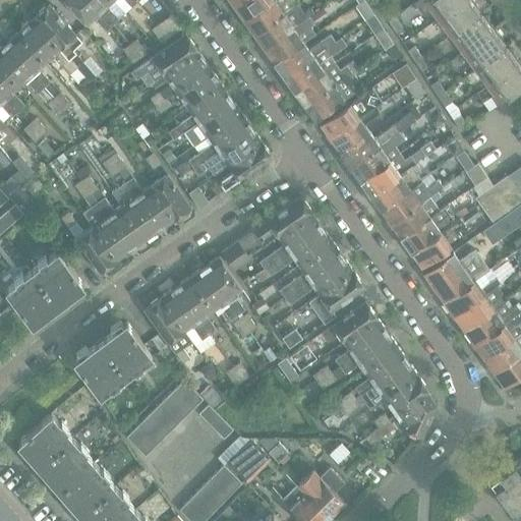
[(107,29),(113,23),(92,0),(68,0),(89,22),(96,16),(107,29)]
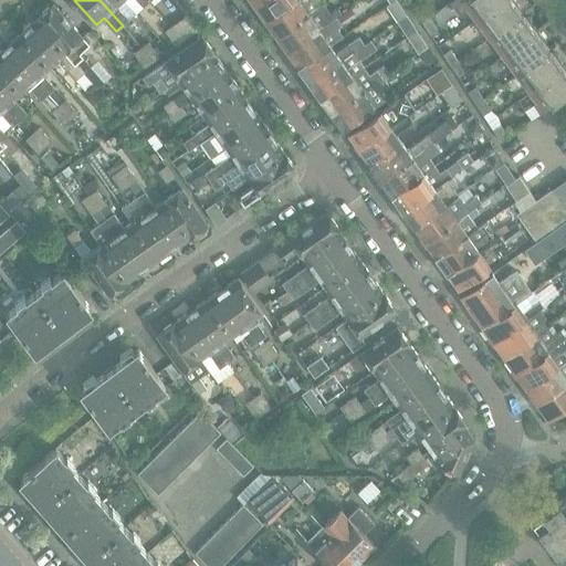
[(100,0),(123,25),(137,12),(125,0),(100,0)]
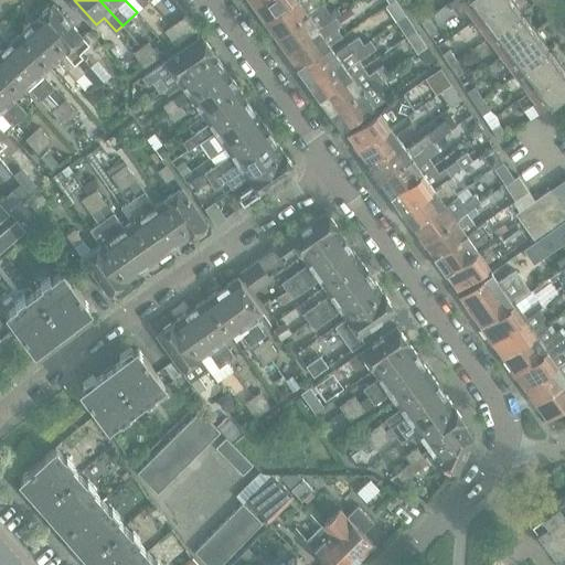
[(125,0),(137,12),(150,0),(125,0)]
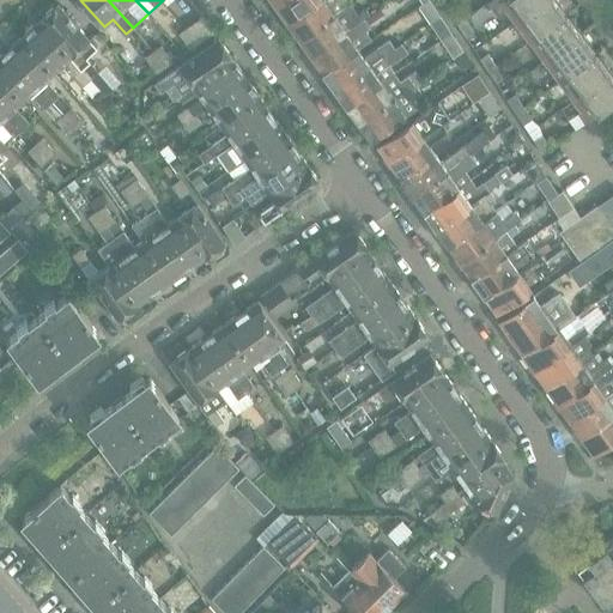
[(316,0),(278,0),(273,4),(286,22),(316,0)]
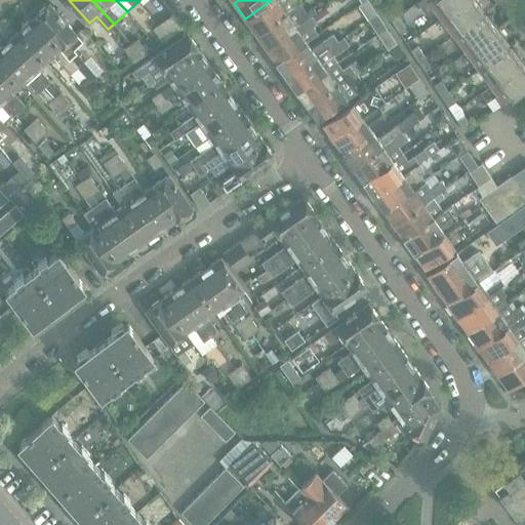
[(254,32),(300,1),(299,0),(271,0),(245,18),(254,32)]
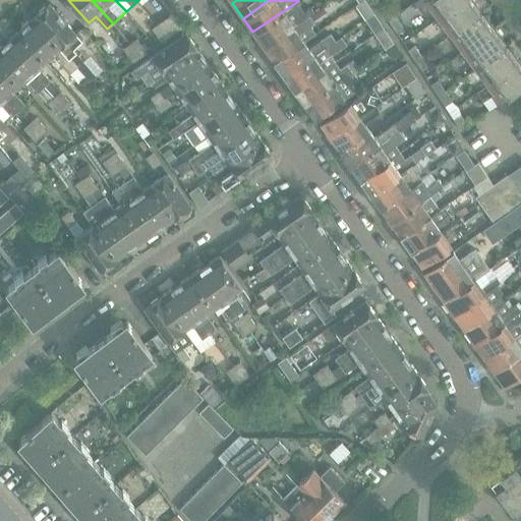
[(365,18),(374,12),(365,0),(360,0),(359,1),(355,4),(365,18)]
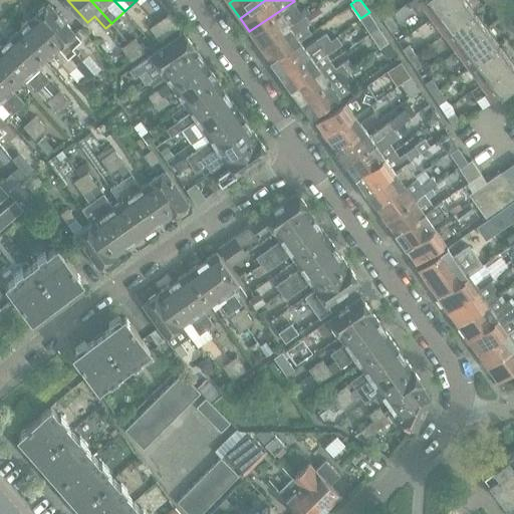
[(431,18),(455,0),(411,0),(409,1),(419,14),(425,10),(431,18)]
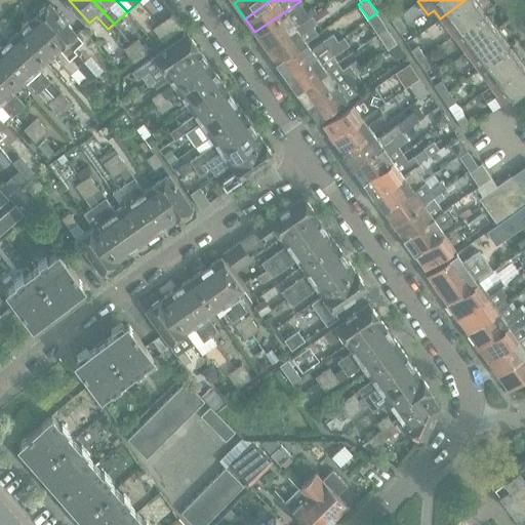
[(453,36),(484,12),(480,7),(482,6),(477,0),(465,0),(440,18),(453,36)]
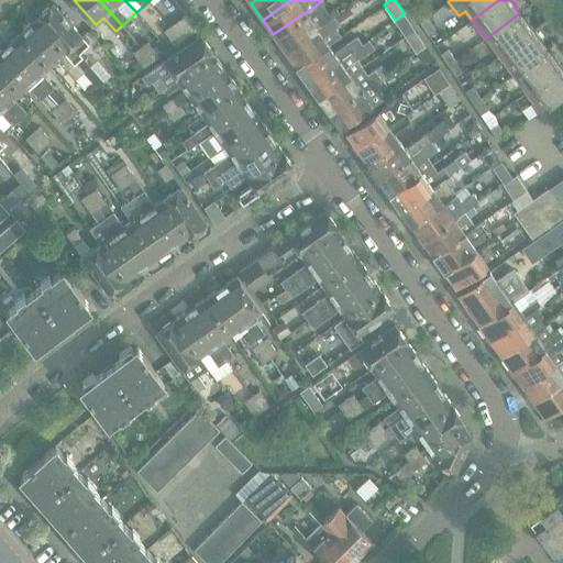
[(285,51),(334,15),(340,11),(337,7),(330,11),(322,1),(273,34),(285,51)]
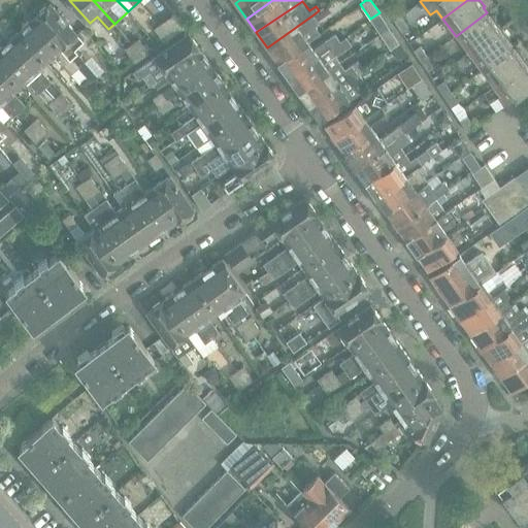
[(84,39),(78,34),(50,2),(35,17),(79,67),(92,81),(98,75),(74,48),(84,39)]
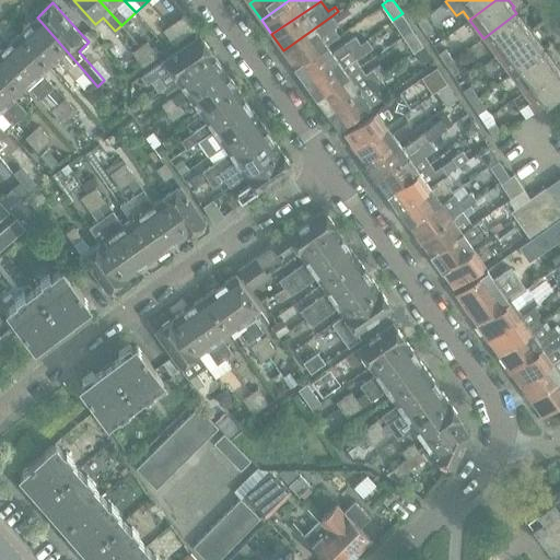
[(338,13),(334,16),(337,21),(338,23),(352,14),(347,7),(338,13)]
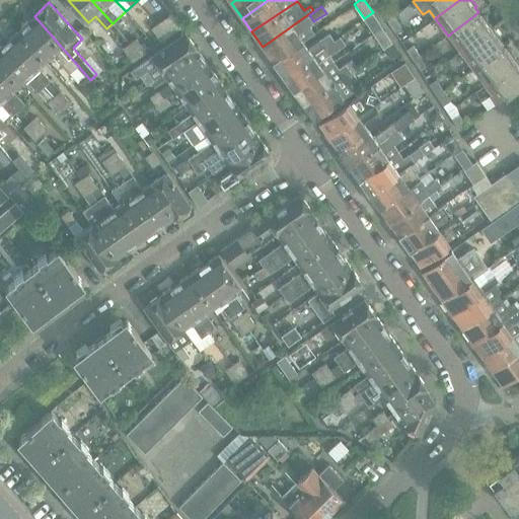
[(373,32),(382,27),(373,12),(364,18),(373,32)]
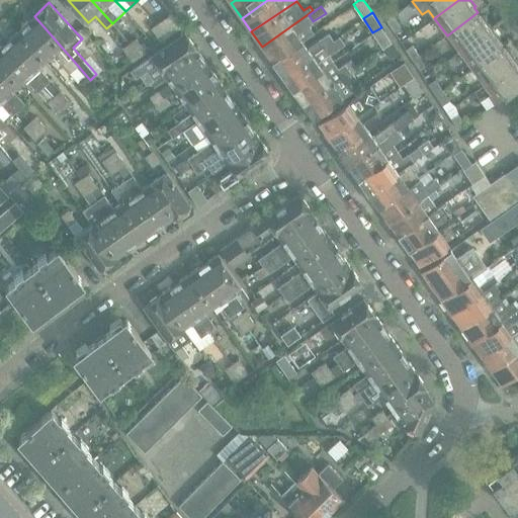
[(459,52),(492,27),(484,15),(482,17),(478,12),(447,35),(459,52)]
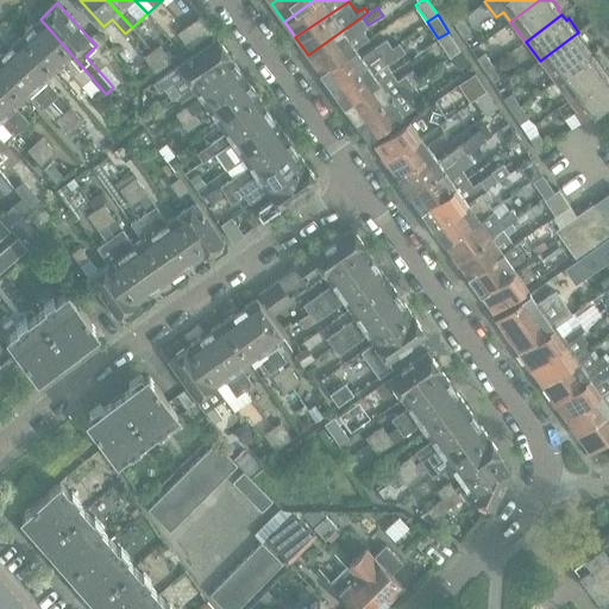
[(319,71),(356,46),(369,37),(362,26),(366,23),(363,18),(362,17),(308,55),(319,71)]
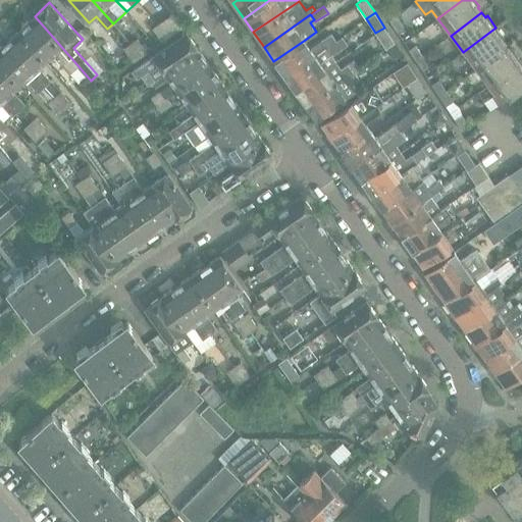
[(71,72),(79,66),(35,16),(18,31),(46,61),(53,55),(61,64),(63,63),(71,72)]
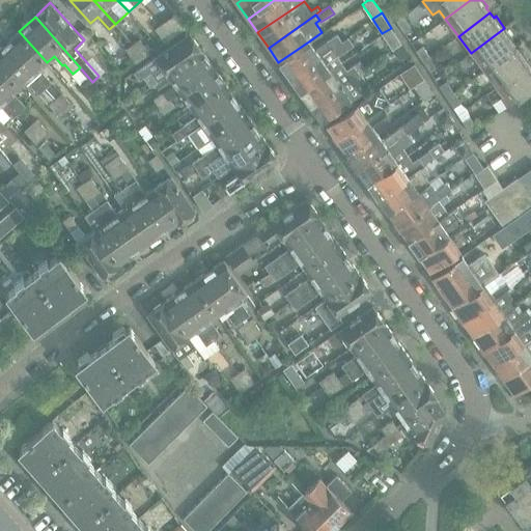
[(410,27),(402,17),(396,21),(403,31),(410,27)]
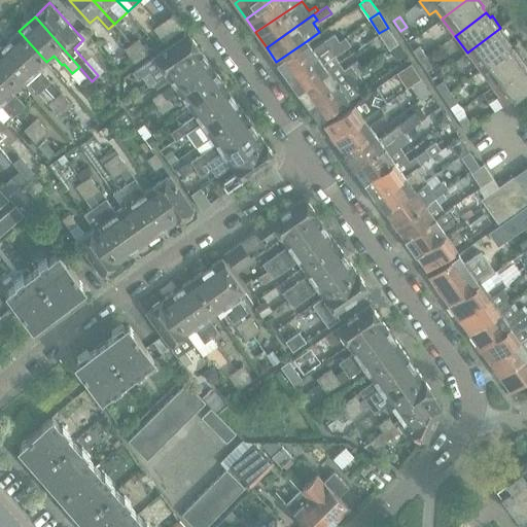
[(161,24),(170,37),(177,33),(167,19),(161,24)]
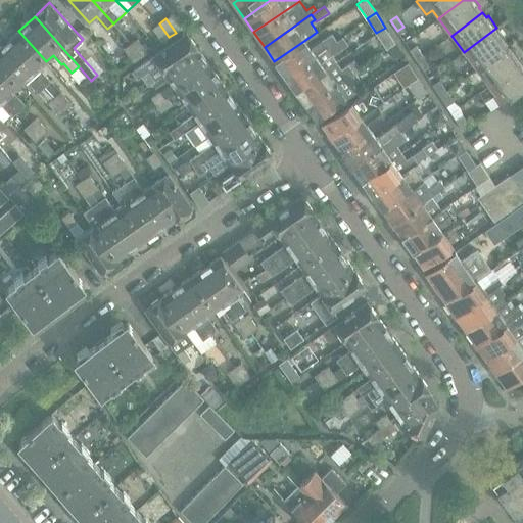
[(161,42),(169,37),(159,24),(151,28),(161,42)]
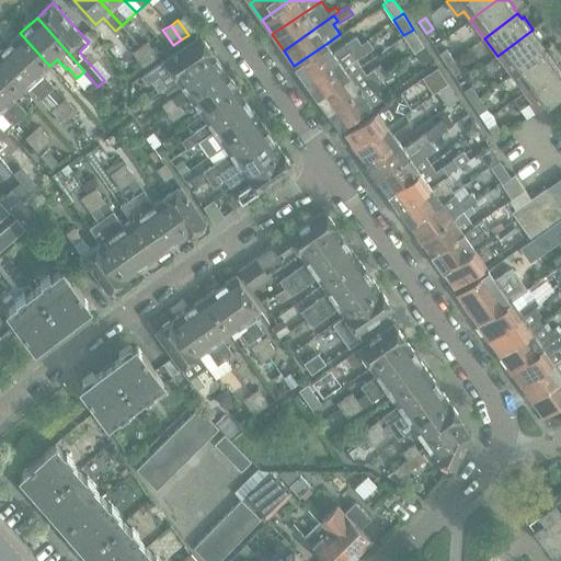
[(403,35),(414,52),(423,45),(413,30),(403,35)]
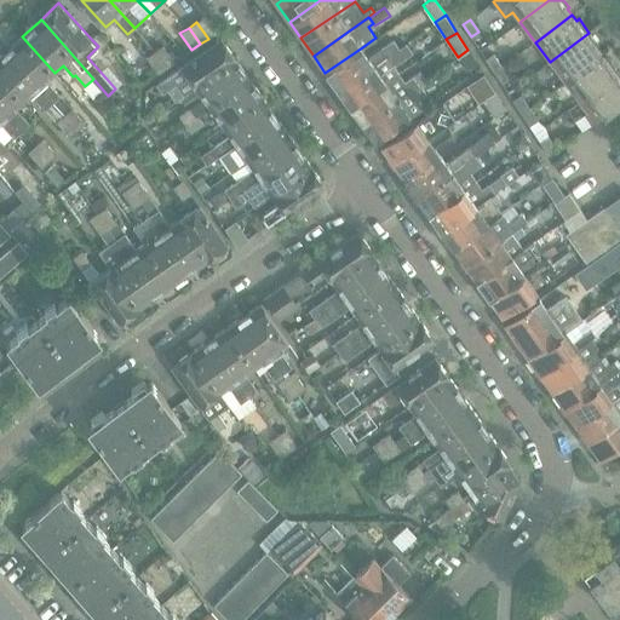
[(564,81),(602,55),(597,49),(600,47),(589,33),(550,62),(564,81)]
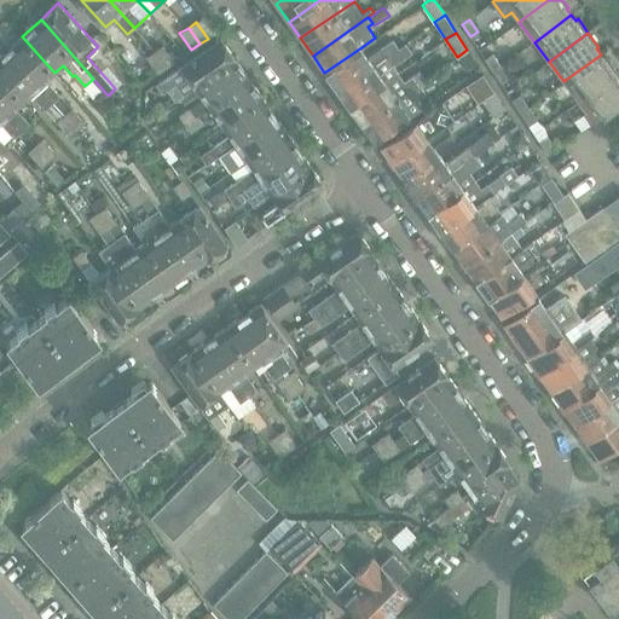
[(48,79),(55,73),(22,36),(6,51),(76,131),(86,122),(71,106),(69,110),(57,98),(62,93),(48,79)]
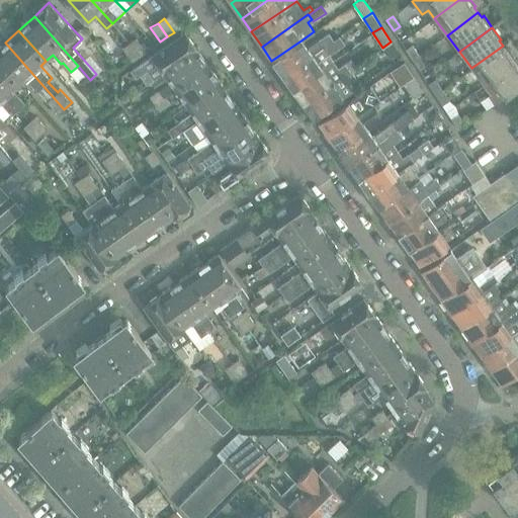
[(163,73),(197,50),(185,32),(151,56),(163,73)]
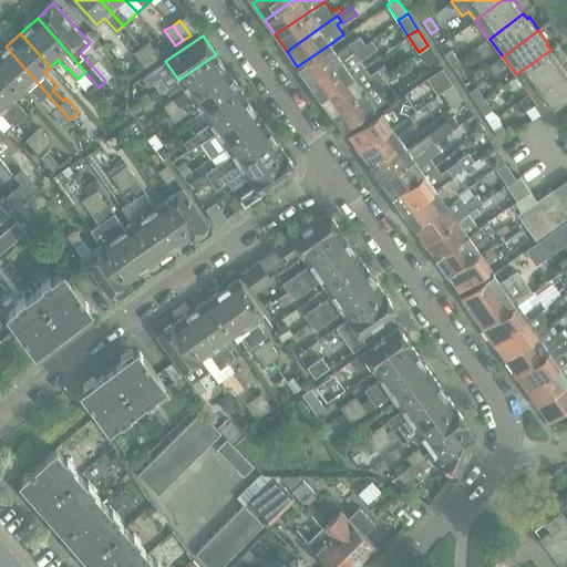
[(309,82),(364,43),(359,35),(337,51),(331,43),(297,66),(309,82)]
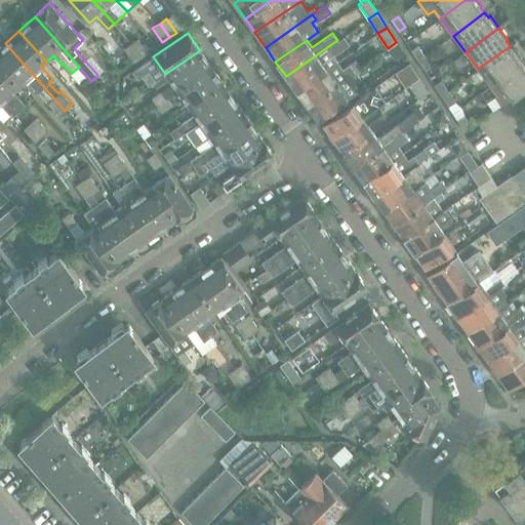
[(296,90),(338,61),(333,54),(349,43),(344,36),(337,40),(286,76),(296,90)]
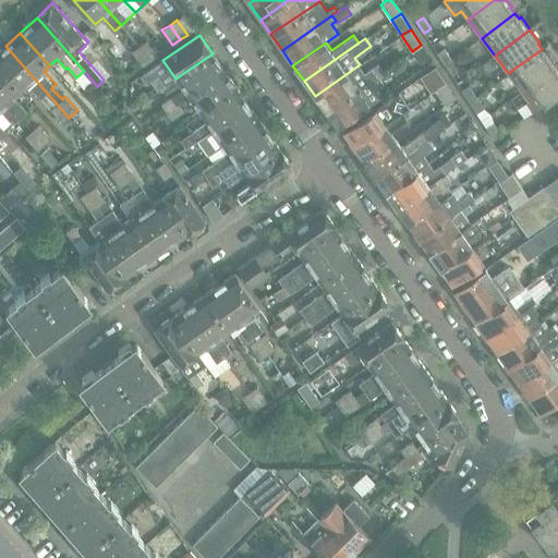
[(140,46),(150,61),(157,56),(146,41),(140,46)]
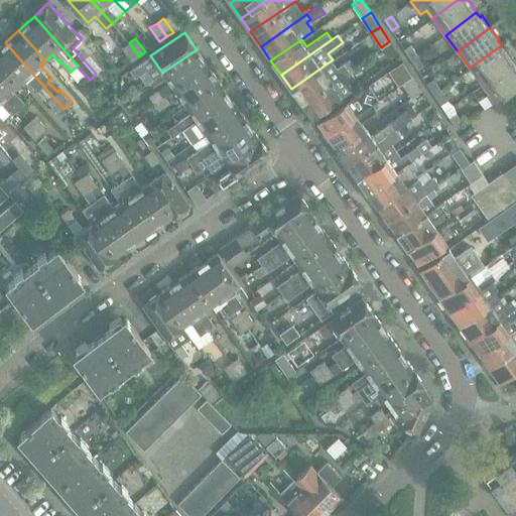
[(59,113),(63,109),(5,42),(0,45),(0,62),(19,85),(27,78),(59,113)]
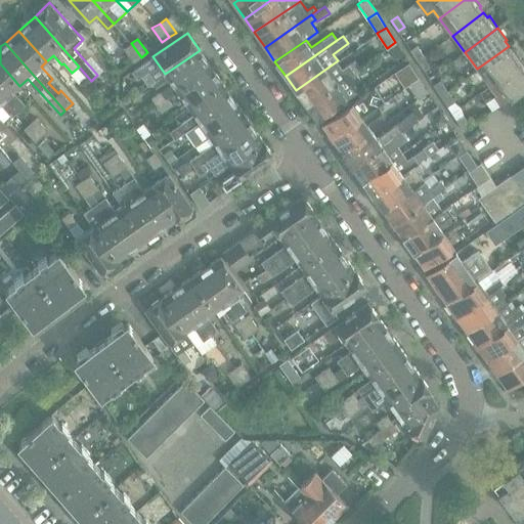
[(133,62),(141,57),(131,43),(123,49),(133,62)]
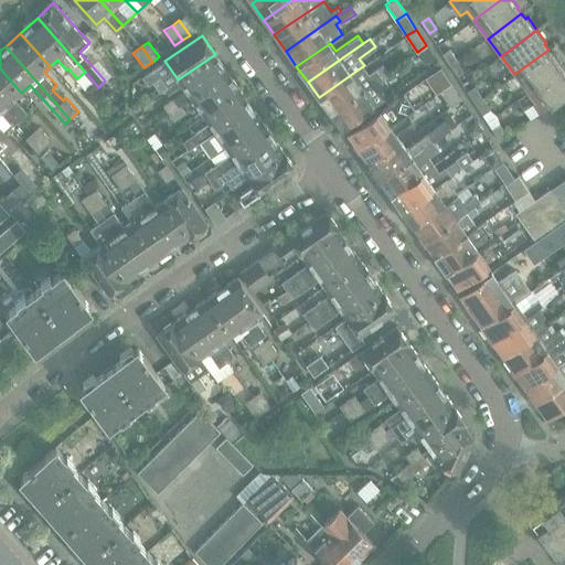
[(426,63),(435,56),(427,46),(418,53),(426,63)]
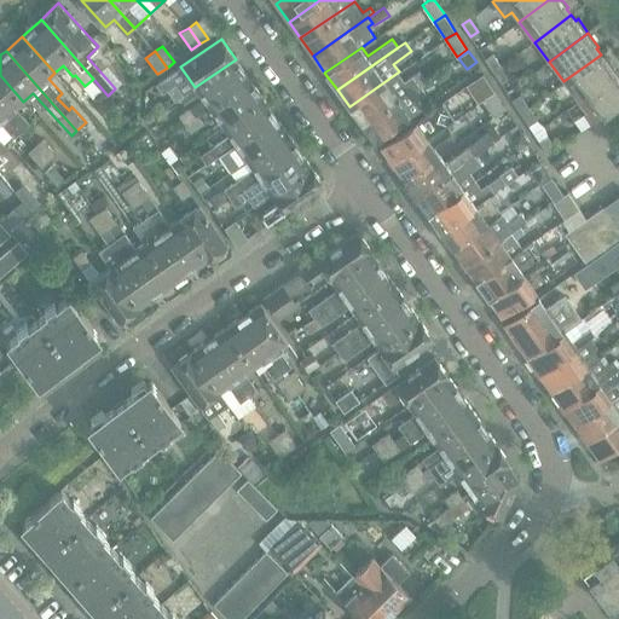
[(493,73),(502,67),(492,55),(484,59),(493,73)]
